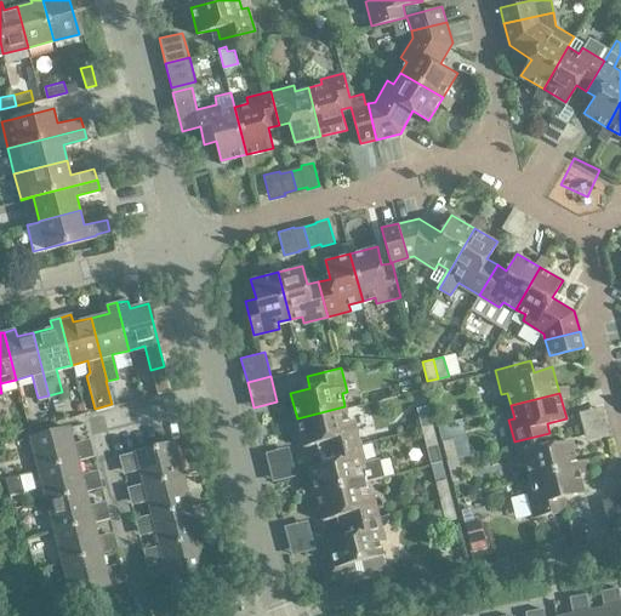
[(579,404),(585,435),(608,431),(602,399),(579,404)]
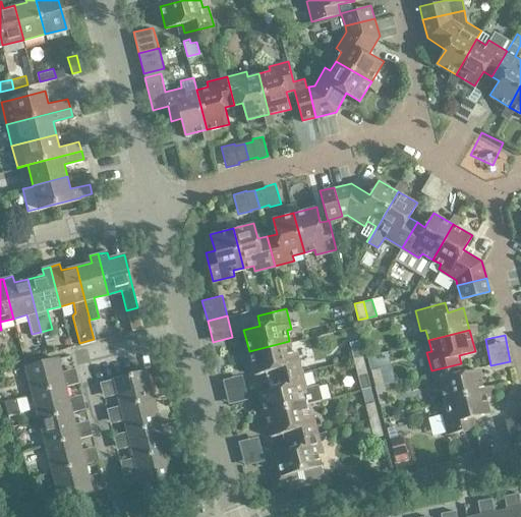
[(353,357),(363,355),(359,340),(349,342),(353,357)]
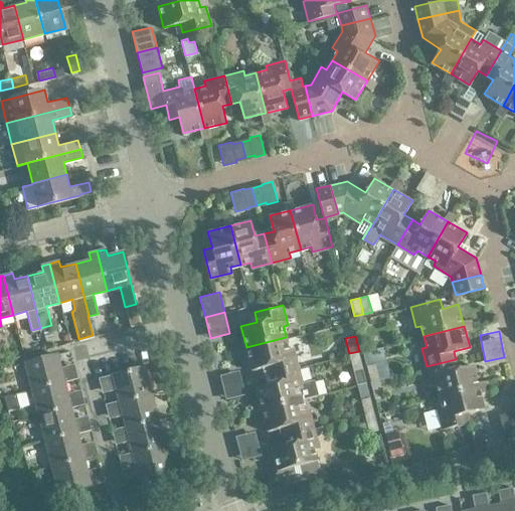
[(270,373),(299,366),(294,347),(289,348),(286,337),(246,347),(251,369),(268,365),(270,373)]
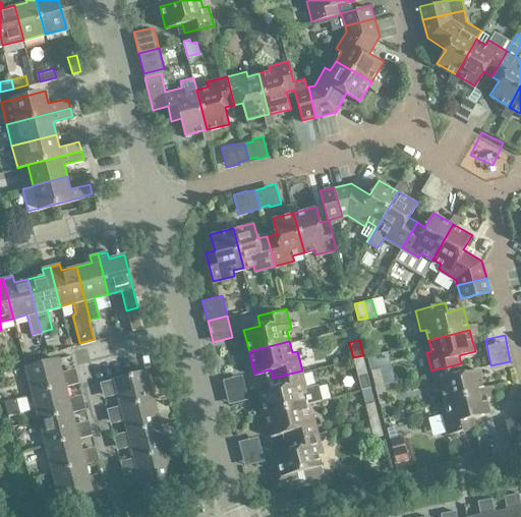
[(363,355),(353,357),(357,375),(367,371),(363,355)]
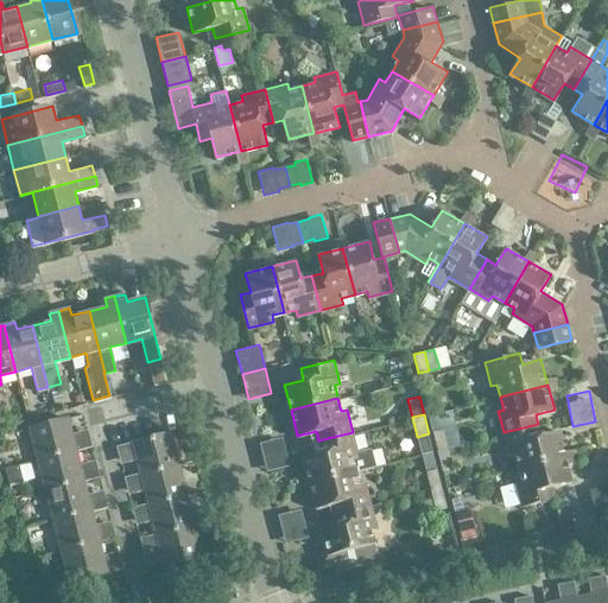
[(37,457),(92,443),(89,435),(81,437),(78,430),(71,432),(67,416),(29,425),(37,457)]
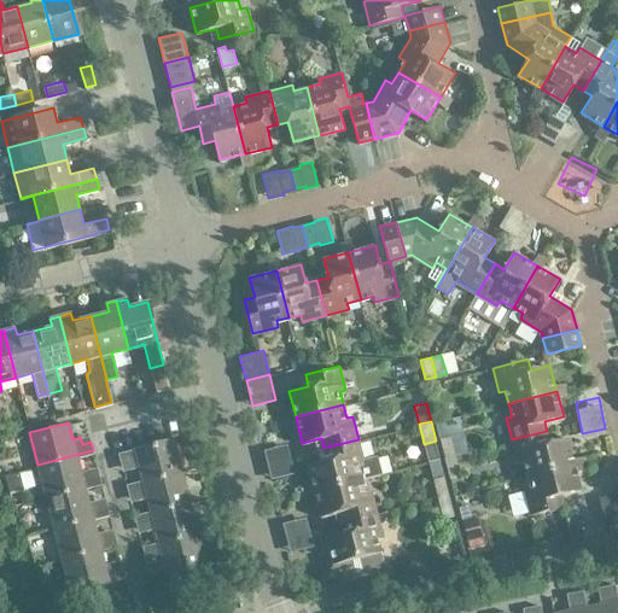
[(528,476),(576,462),(569,438),(549,444),(547,431),(512,439),(518,465),(524,462),(528,476)]
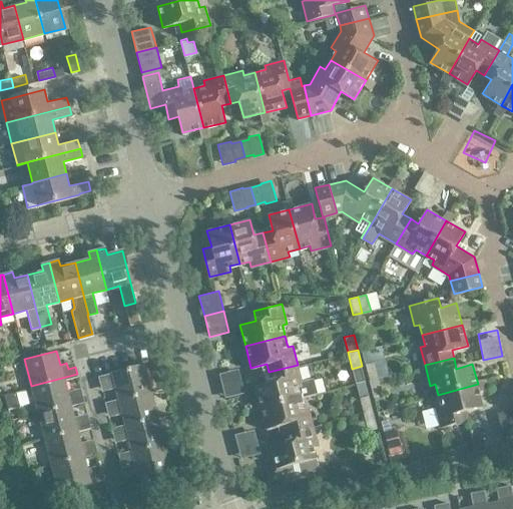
[(369,380),(379,377),(375,360),(365,363),(369,380)]
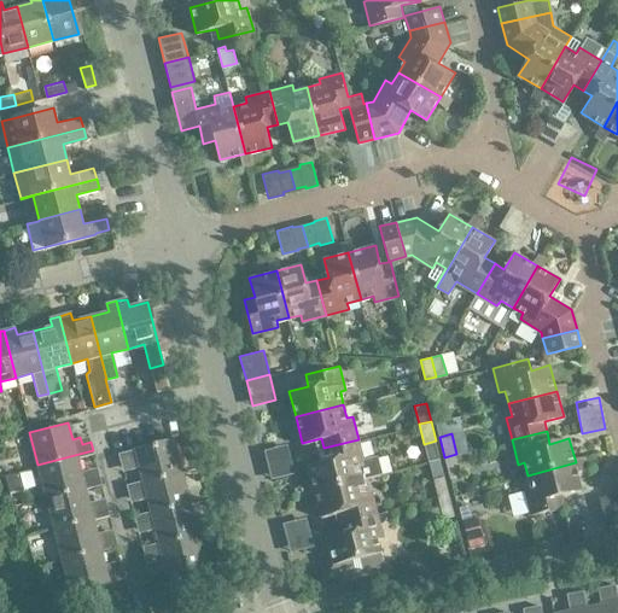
[(126,483),(127,484),(181,470),(173,438),(118,453),(121,461),(129,459),(130,467),(138,465),(141,478),(126,483)]
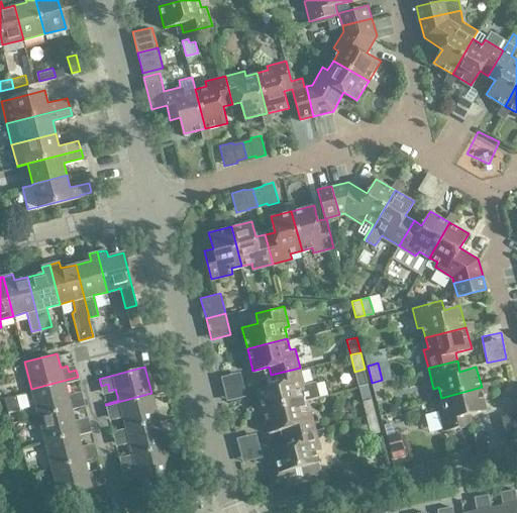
[(300,368),(271,375),(274,384),(257,388),(263,410),(302,400),(303,400),(318,396),(315,380),(304,383),(300,368)]
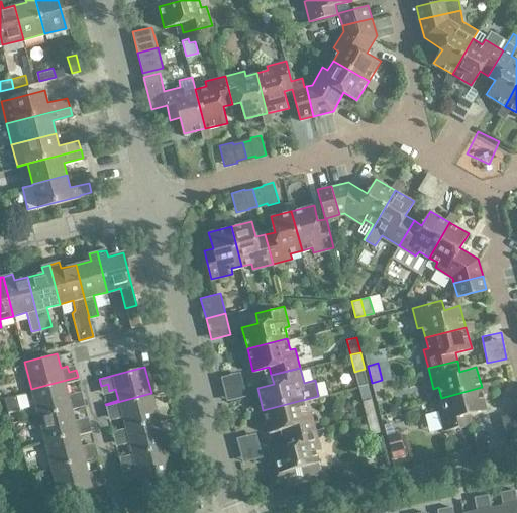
[(78,378),(78,377),(31,389),(38,415),(84,403),(83,396),(75,398),(74,391),(66,394),(64,382),(78,378)]
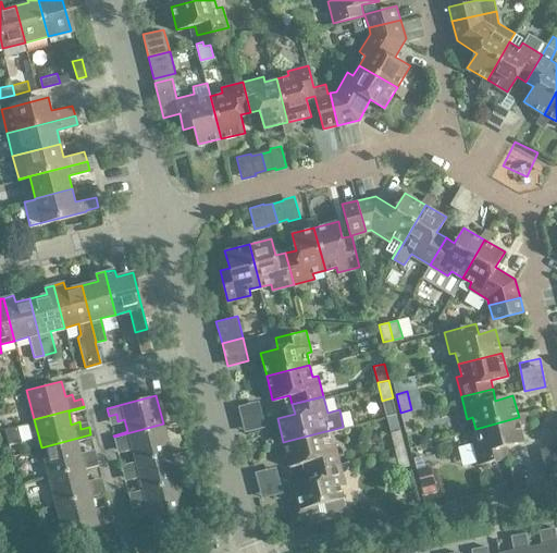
[(411,409),(400,413),(405,430),(416,428),(411,409)]
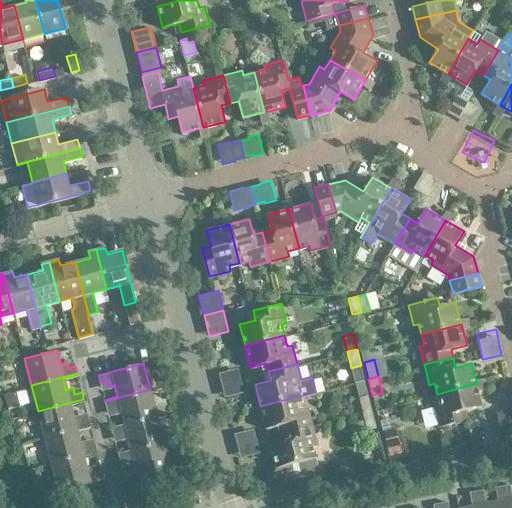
[(477,383),(437,394),(439,405),(435,406),(440,426),(469,419),(467,410),(483,406),(477,383)]
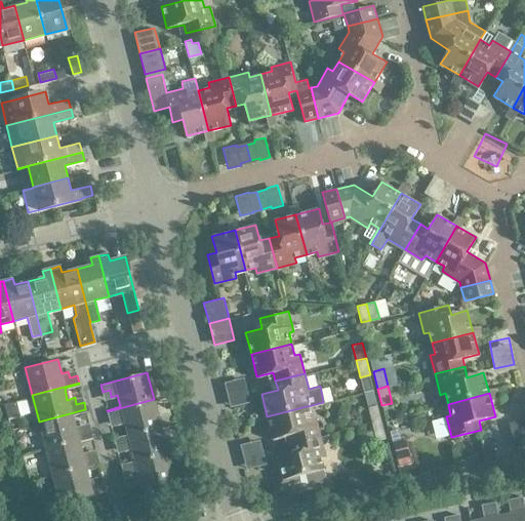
[(154,399),(108,411),(109,418),(117,416),(118,423),(124,422),(127,433),(114,436),(114,438),(161,426),(154,399)]
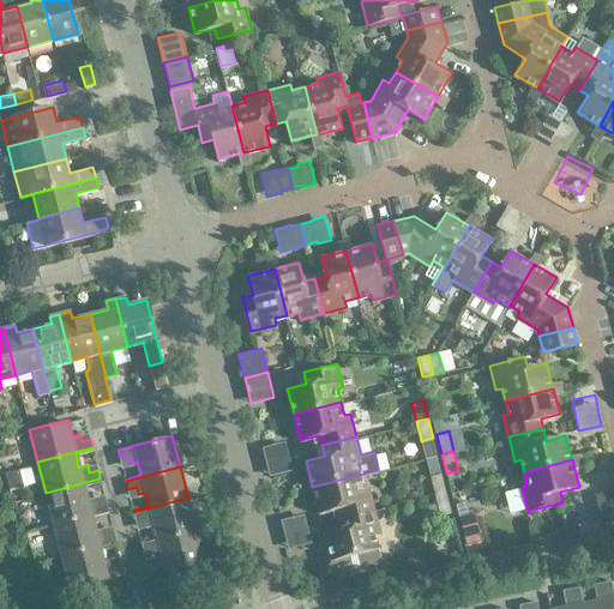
[(24,486),(19,468),(5,471),(10,489),(24,486)]
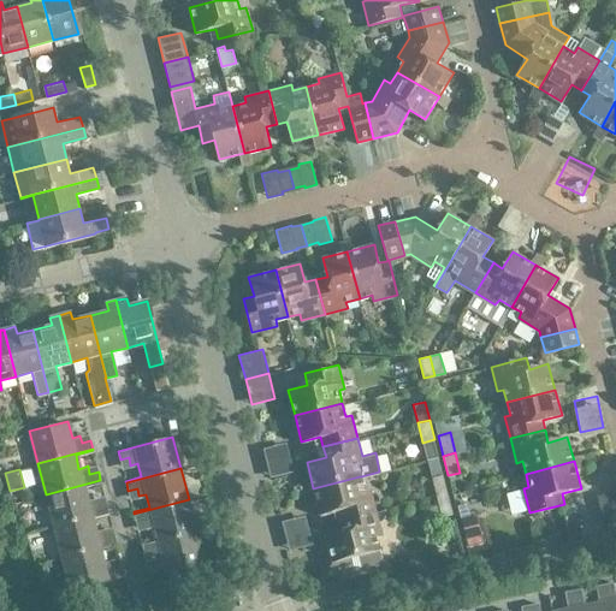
[(437,496),(448,493),(443,473),(431,475),(437,496)]
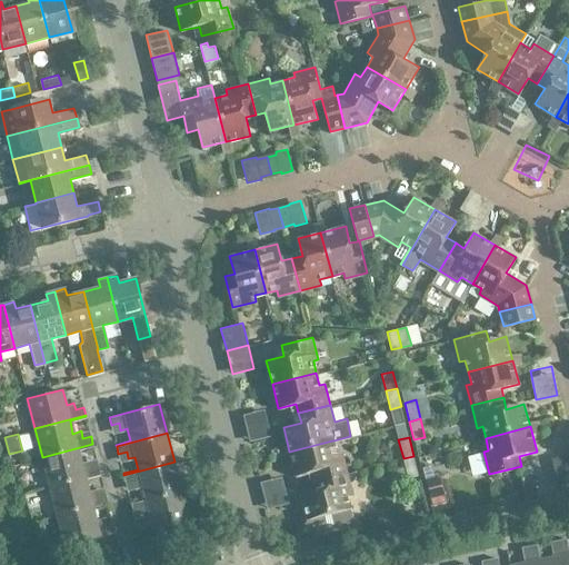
[(316,482),(348,473),(341,450),(336,453),(333,440),(332,440),(289,452),(296,475),(312,471),(316,482)]
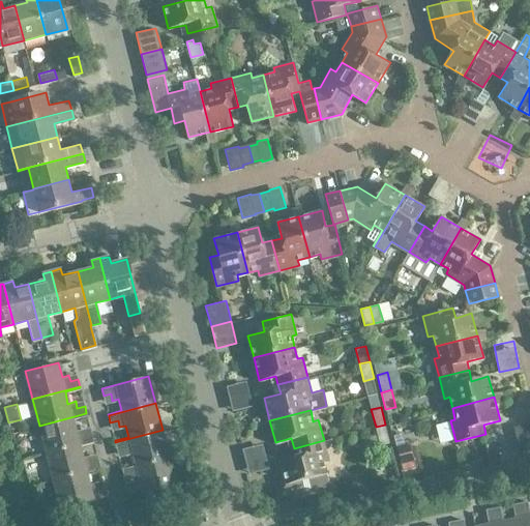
[(87,414),(86,413),(39,426),(46,453),(93,440),(91,433),(84,435),(83,429),(74,431),(71,418),(87,414)]
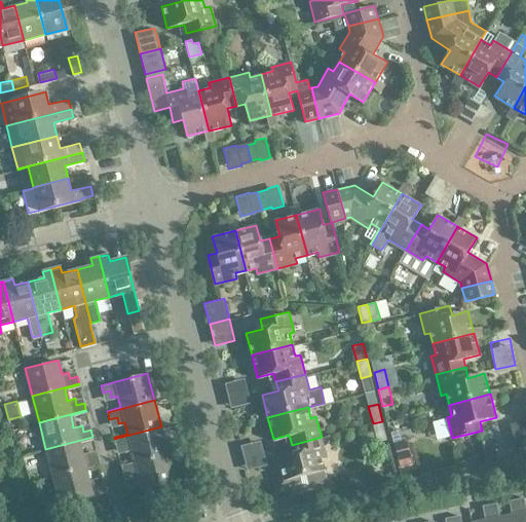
[(525,438),(525,420),(510,424),(514,441),(525,438)]
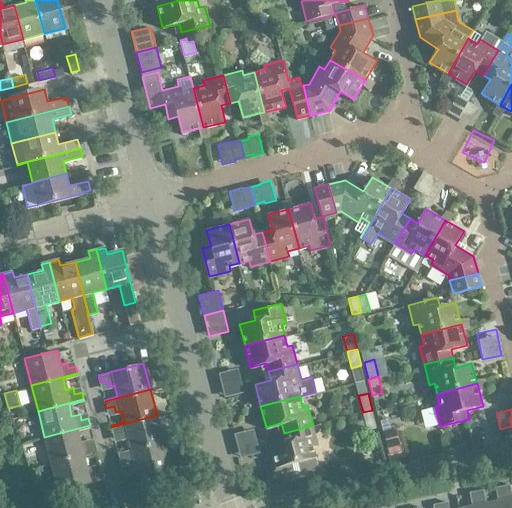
[(372,410),(363,412),(367,429),(377,427),(372,410)]
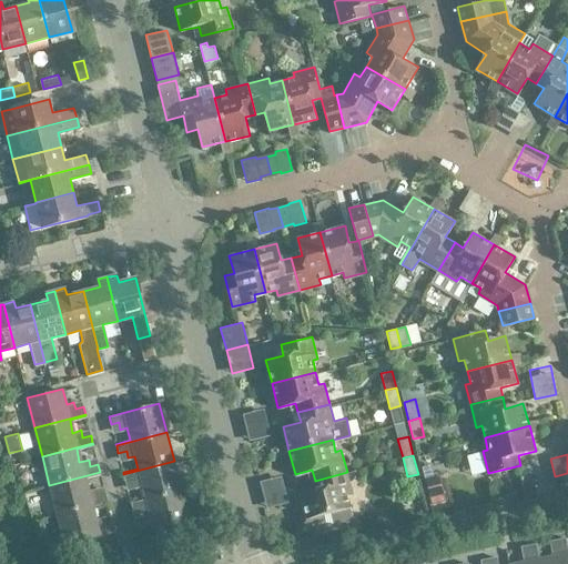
[(174,461),(123,474),(125,482),(133,480),(135,486),(142,485),(145,497),(130,501),(131,502),(182,489),(174,461)]
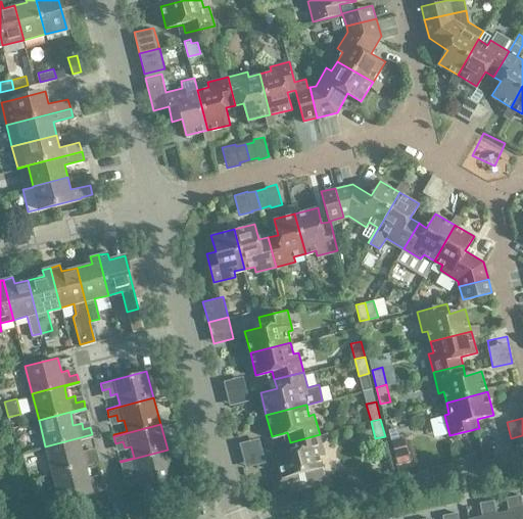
[(395,455),(409,451),(400,428),(388,432),(395,455)]
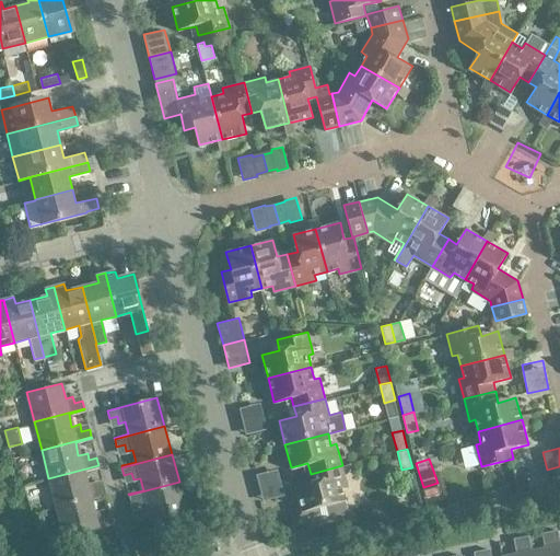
[(98,466),(98,465),(48,478),(56,507),(106,494),(104,485),(95,487),(94,482),(85,484),(82,472),(98,466)]
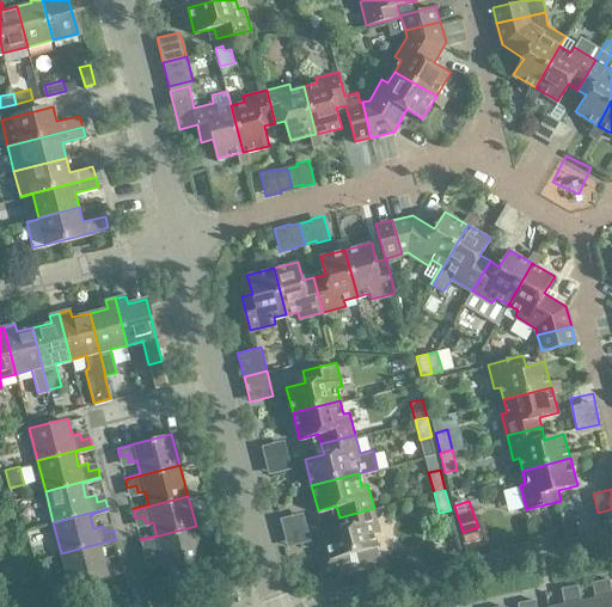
[(374,508),(340,517),(342,528),(323,533),(329,551),(316,555),(320,571),(352,563),(379,556),(373,533),(379,532),(374,508)]
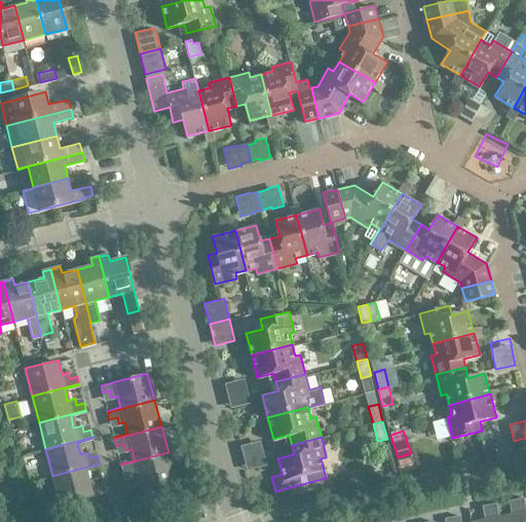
[(168,452),(121,464),(122,472),(130,471),(132,477),(139,476),(143,488),(176,480),(168,452)]
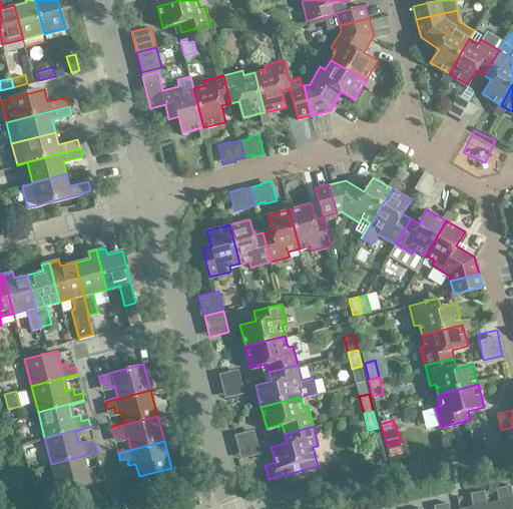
[(97,453),(97,452),(51,464),(58,490),(104,478),(101,469),(94,471),(93,466),(83,469),(81,457),(97,453)]
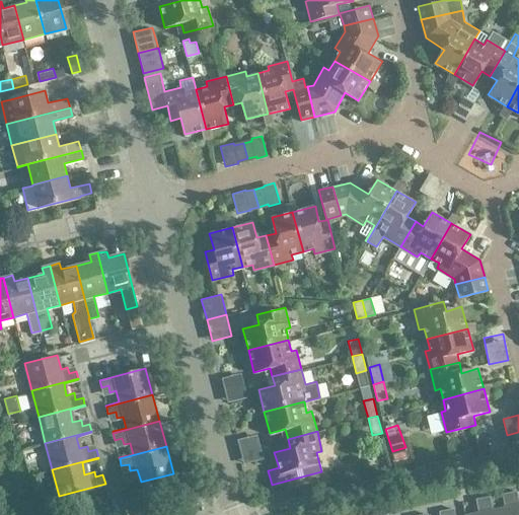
[(490,495),(493,514),(518,514),(518,507),(516,490),(508,491),(510,498),(503,499),(505,506),(493,509),(490,495)]
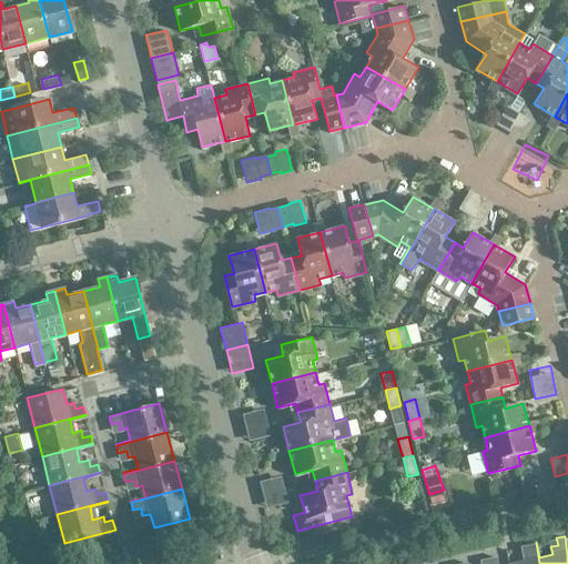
[(539,563),(536,542),(527,544),(529,551),(523,553),(524,560),(509,563),(508,563),(539,563)]
